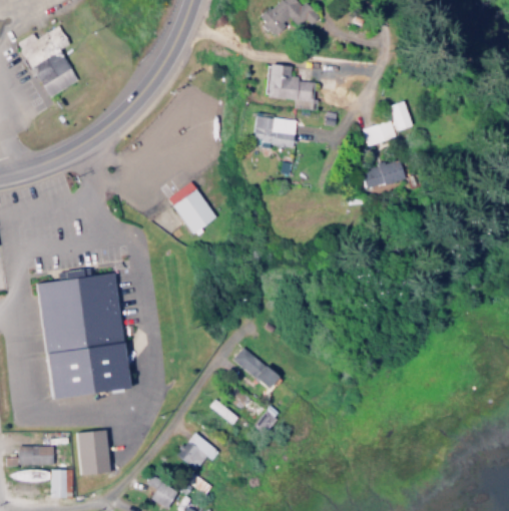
[(320,17),(307,1),(302,5),(297,0),(281,0),(259,18),(274,36),(292,22),(298,29),(307,21),(310,25),(320,17)]
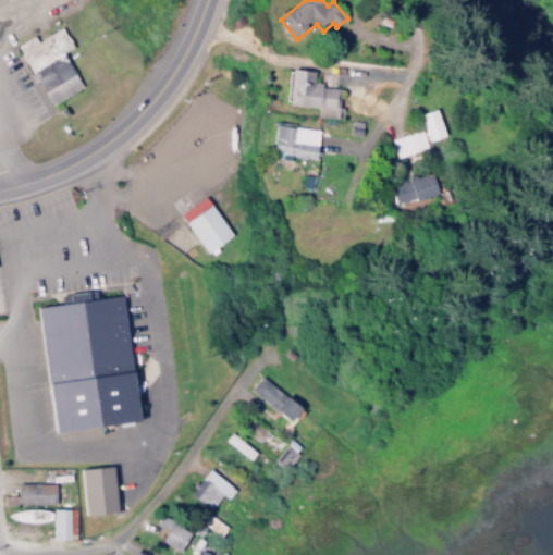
[(54,106),(84,87),(65,59),(77,51),(62,28),(39,42),(36,37),(17,48),(54,106)]
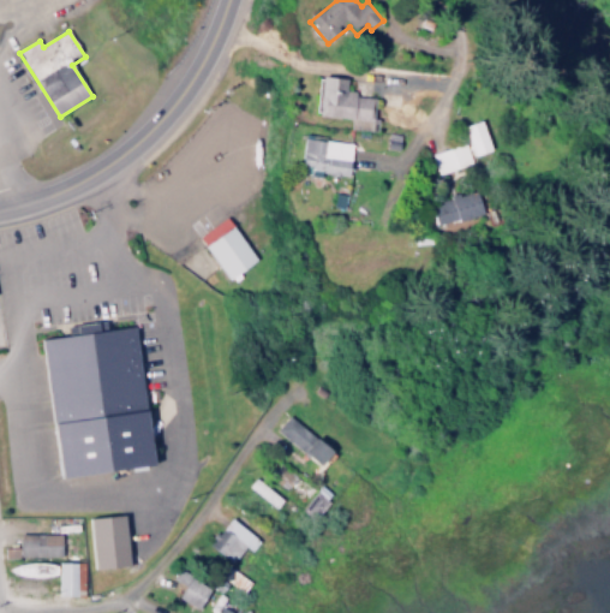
[(350,78),(321,77),(317,115),(353,119),(353,130),(375,132),(377,96),(348,95),(350,78)]
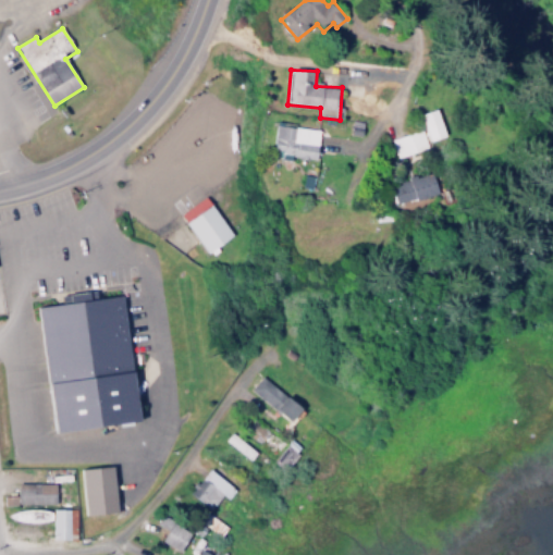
[(447,138),(441,110),(425,114),(431,142),(447,138)]
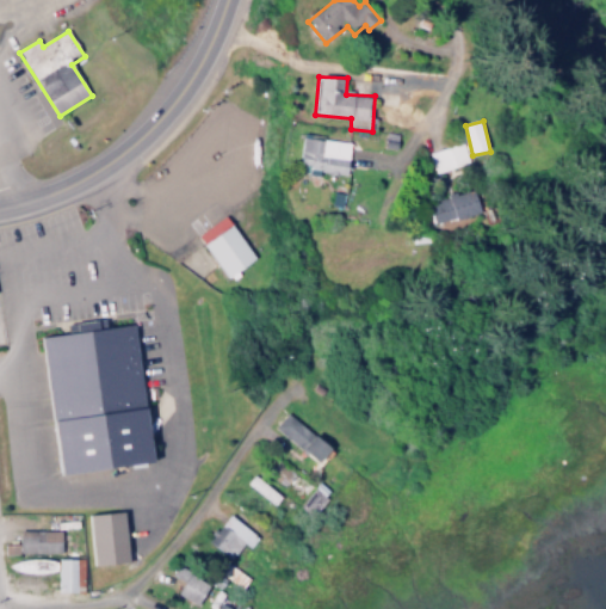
[(352,142),(302,140),(301,174),(351,177),(352,142)]
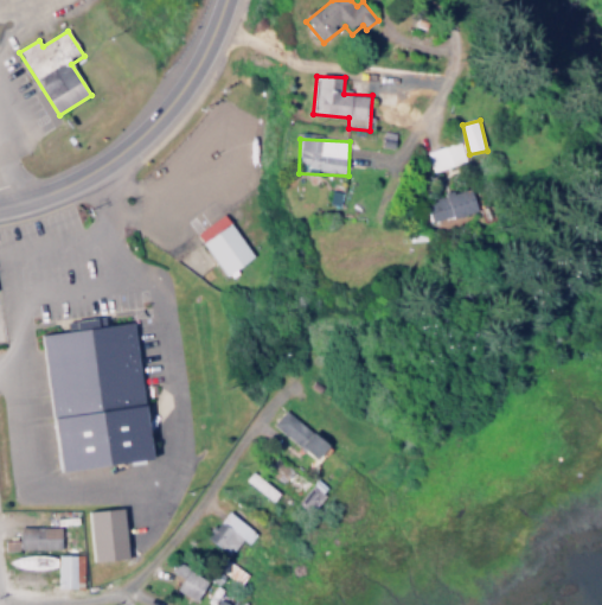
[(433,172),(467,165),(462,144),(428,152),(433,172)]
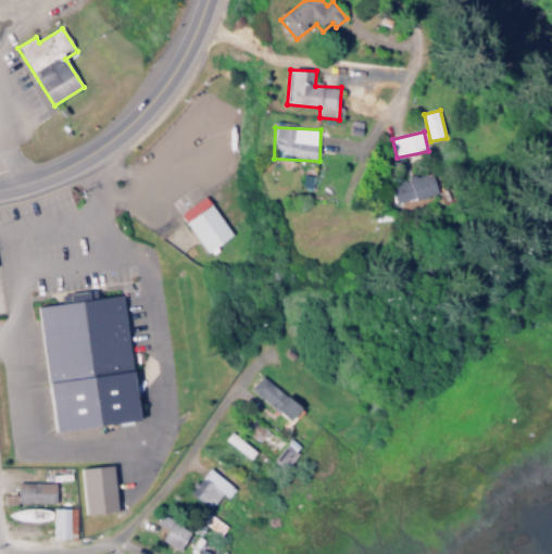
[(399,208),(439,193),(431,172),(391,186),(399,208)]
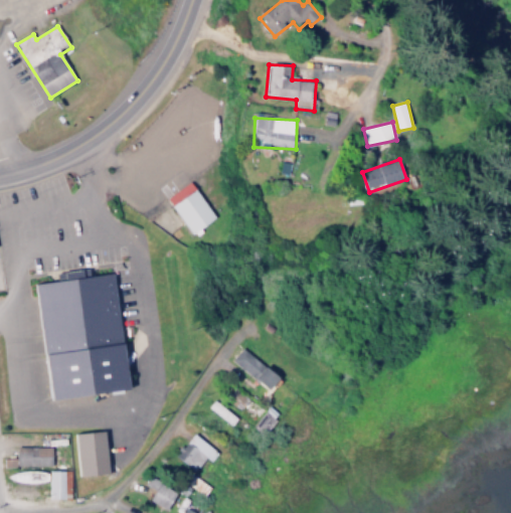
[(170,197),(195,233),(217,218),(192,182),(170,197)]
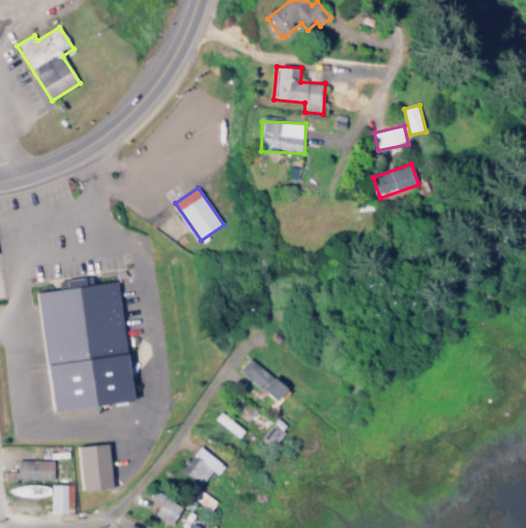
[(70,289),(95,284),(94,277),(69,282),(70,289)]
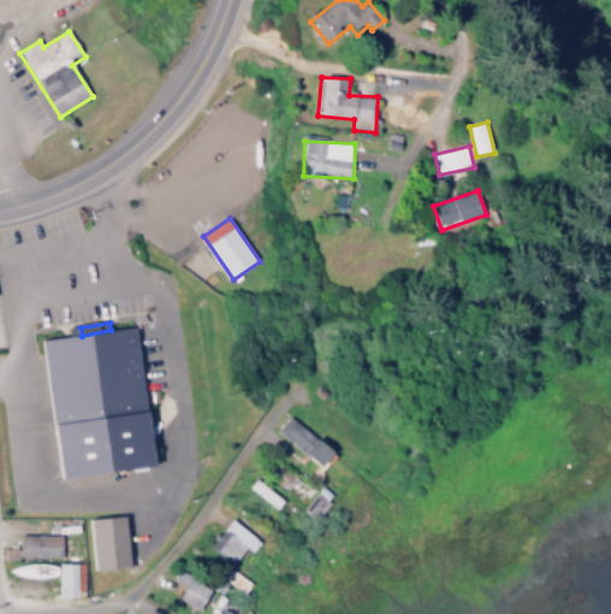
[(45,342),(66,482),(161,467),(149,391),(138,328),(45,342)]
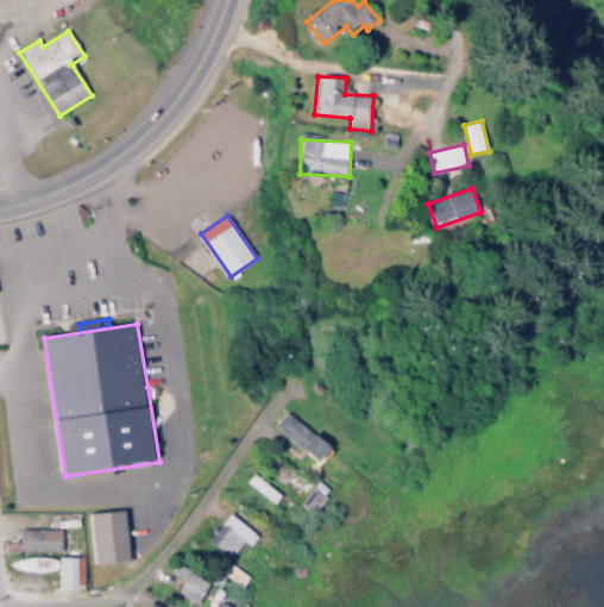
[(332,450),(290,411),(277,424),(319,463),(332,450)]
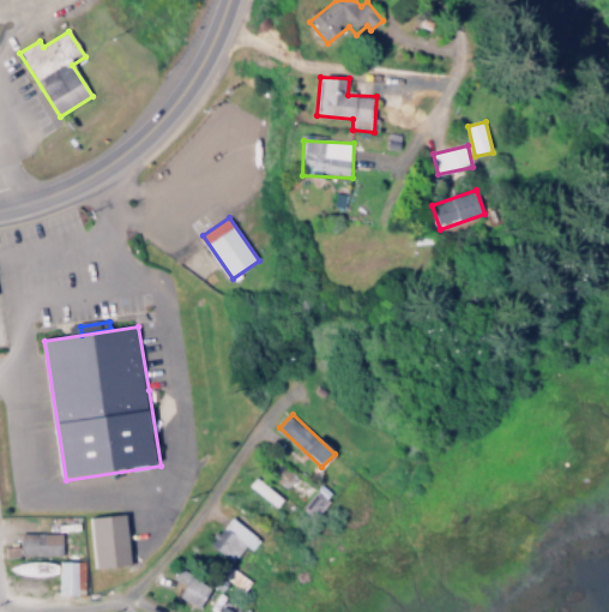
[(303,510),(315,521),(332,499),(319,490),(303,510)]
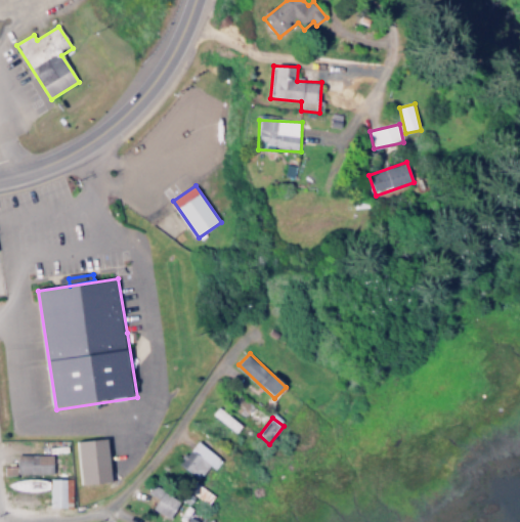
[(77,442),(81,486),(112,483),(107,439),(77,442)]
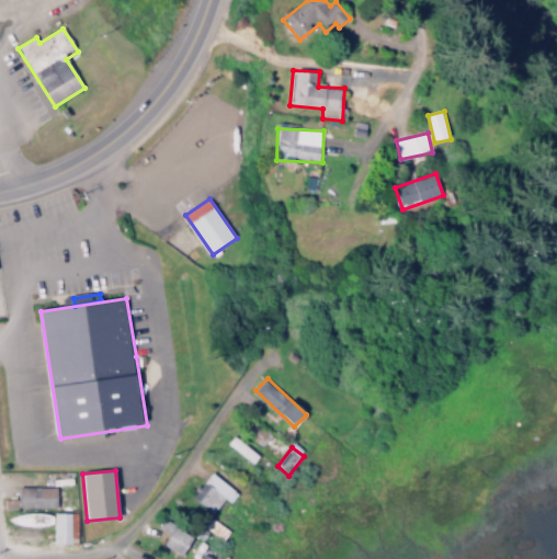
[(192,498),(214,515),(226,500),(231,504),(239,494),(212,472),(192,498)]
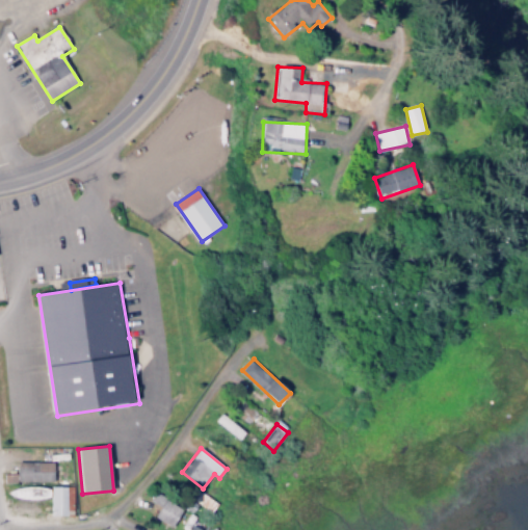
[(55,484),(55,464),(19,462),(18,475),(5,474),(5,483),(55,484)]
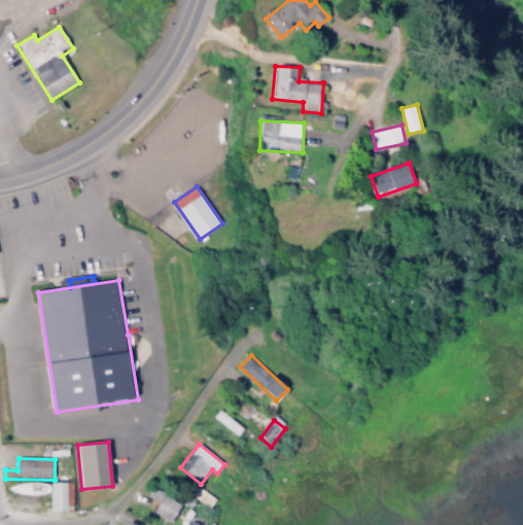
[(12,494),(28,494),(28,503),(50,504),(50,485),(12,483),(12,494)]
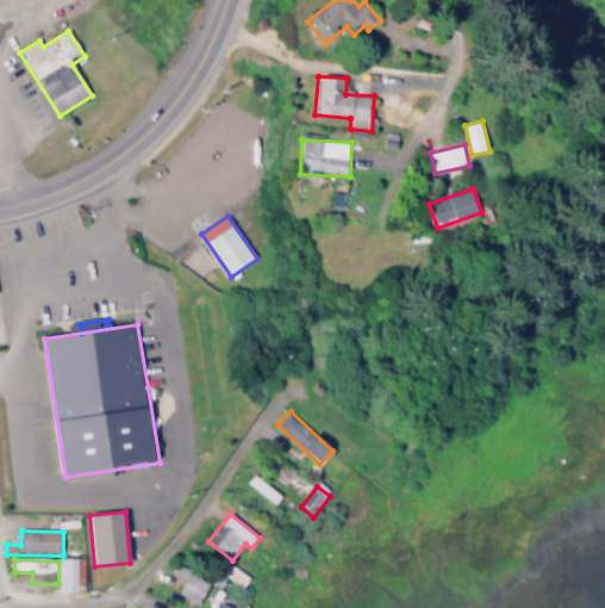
[(79,593),(79,559),(60,559),(60,593),(79,593)]
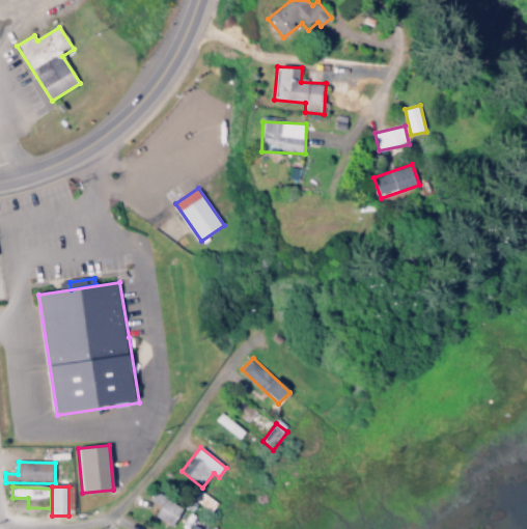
[(174,527),(185,508),(157,493),(151,502),(162,507),(157,517),(174,527)]
